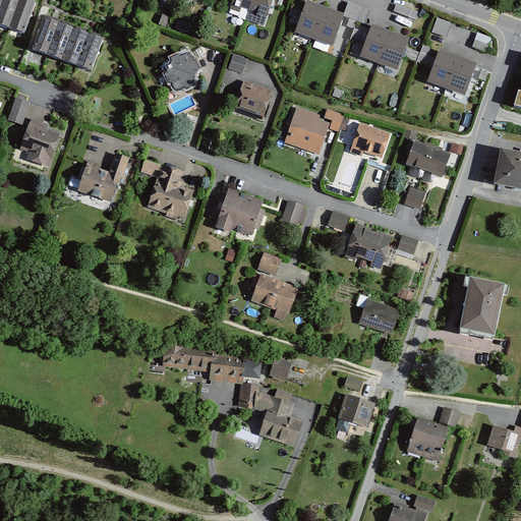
[(3,0),(0,8),(0,23),(10,27),(19,0),(3,0)]
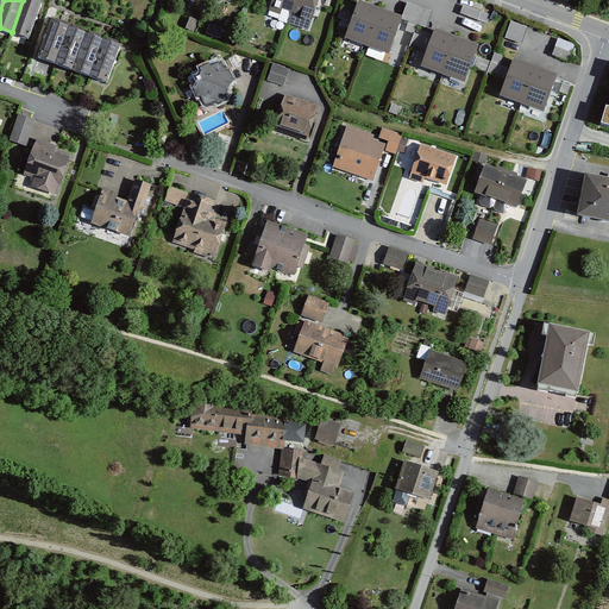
[(23,0),(12,32),(29,38),(43,1),(39,0),(23,0)]
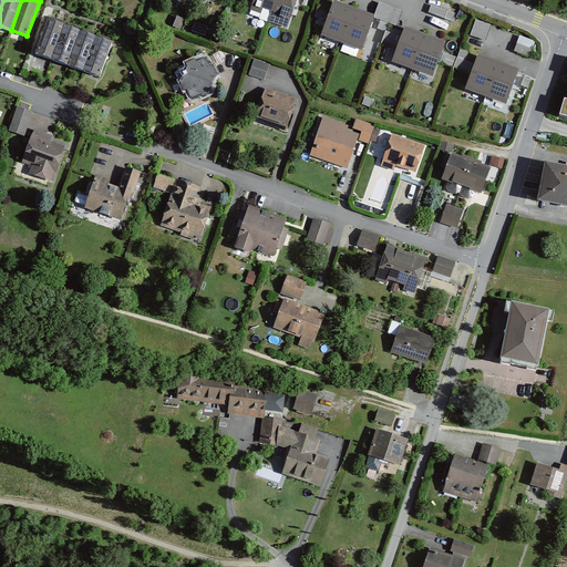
[(263,8),(271,11),(276,0),(254,0),(250,9),(260,13),(263,8)]
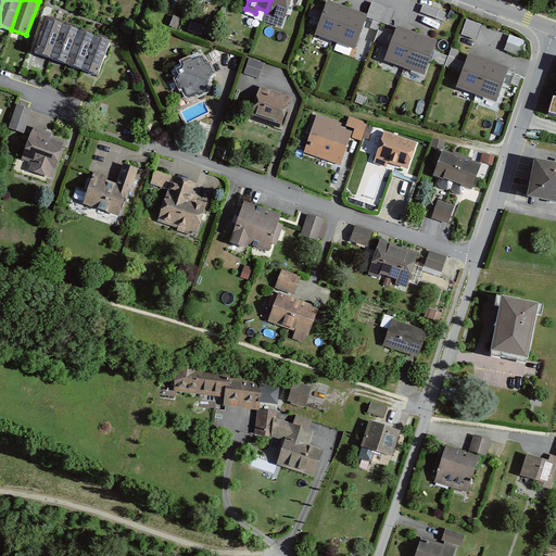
[(283,22),(291,0),(270,0),(266,11),(274,14),(272,17),(283,22)]
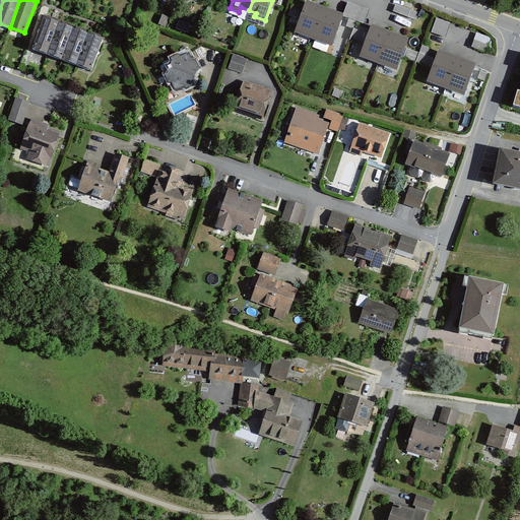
[(327,45),(336,47),(346,17),(365,23),(369,9),(347,2),(344,12),(308,0),(298,33),(316,39),(313,47),(325,51),(327,45)]
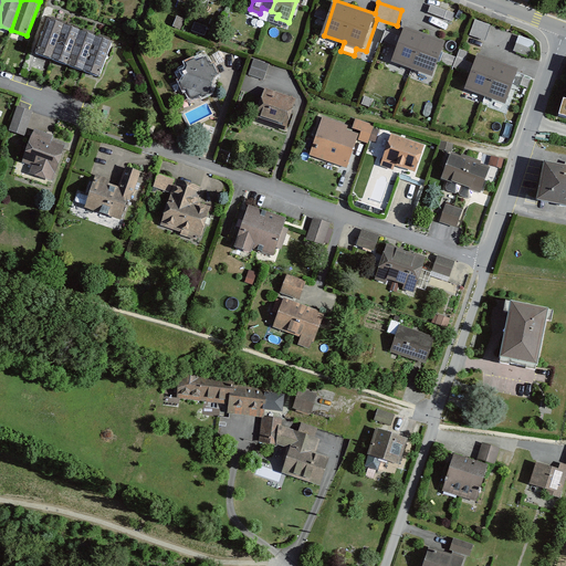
[(35,52),(52,59),(64,23),(49,18),(35,52)]
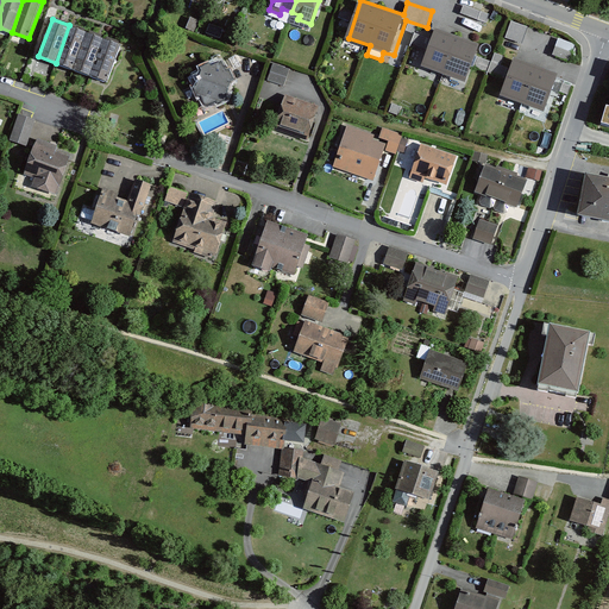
[(56,63),(73,69),(87,32),(69,25),(56,63)]
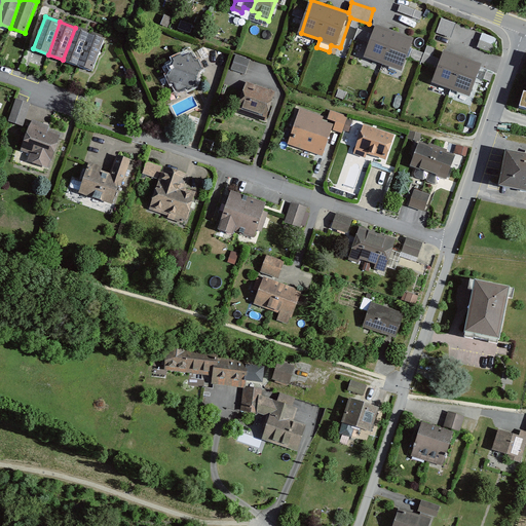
[(474,27),(470,38),(444,29),(434,58),(463,69),(465,65),(492,74),(501,50),(489,46),(493,34),(474,27)]
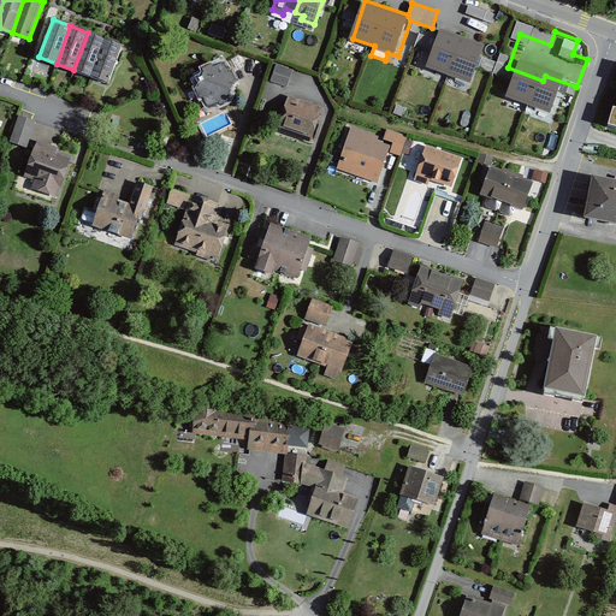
[(73,70),(92,76),(105,39),(88,33),(73,70)]
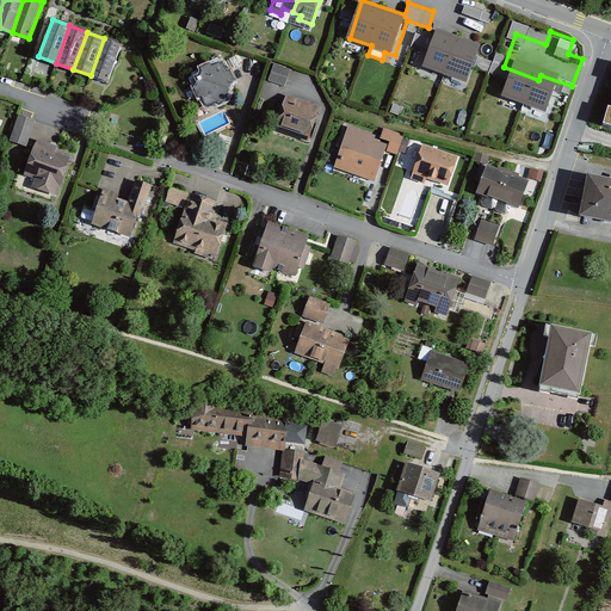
[(91,75),(107,82),(122,44),(104,38),(91,75)]
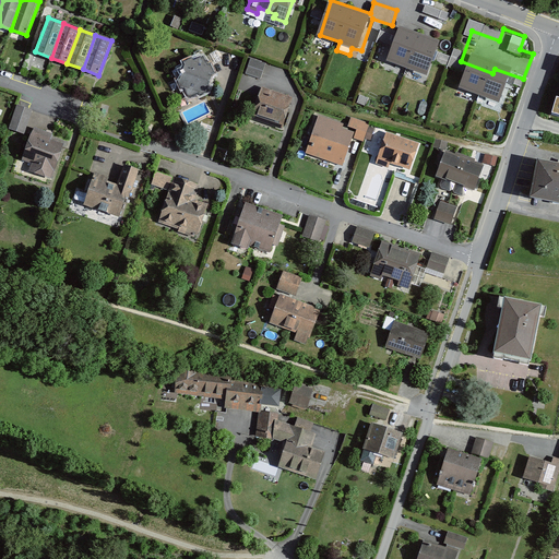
[(413,38),(402,66),(441,80),(451,52),(413,38)]
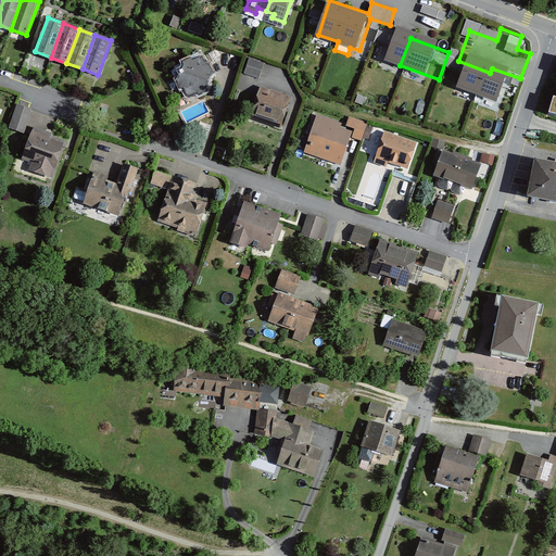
[(186,87),(189,96),(199,91),(200,93),(211,89),(209,86),(214,73),(215,72),(211,63),(207,64),(203,57),(194,61),(193,59),(186,62),(187,64),(181,77),(179,78),(184,88),(186,87)]
